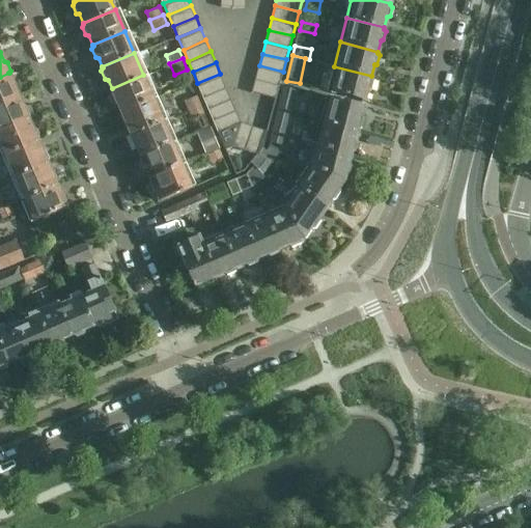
[(283,72),(259,65),(256,77),(280,83),(283,72)]
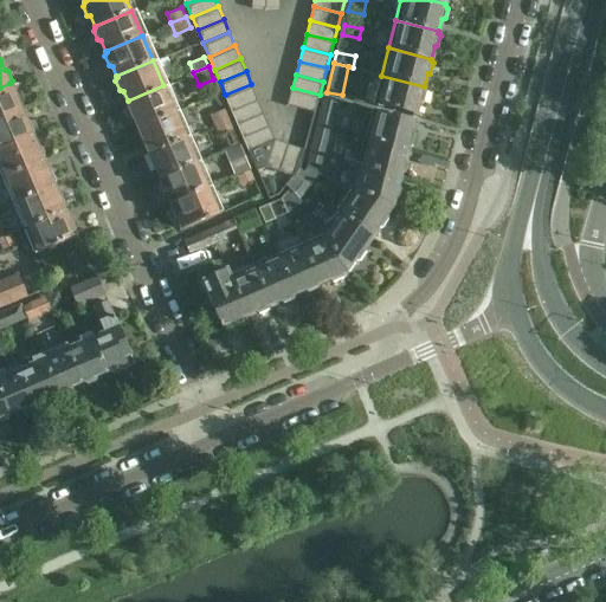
[(424,86),(381,76),(374,104),(417,116),(420,102),(423,101),(425,91),(424,89),(424,86)]
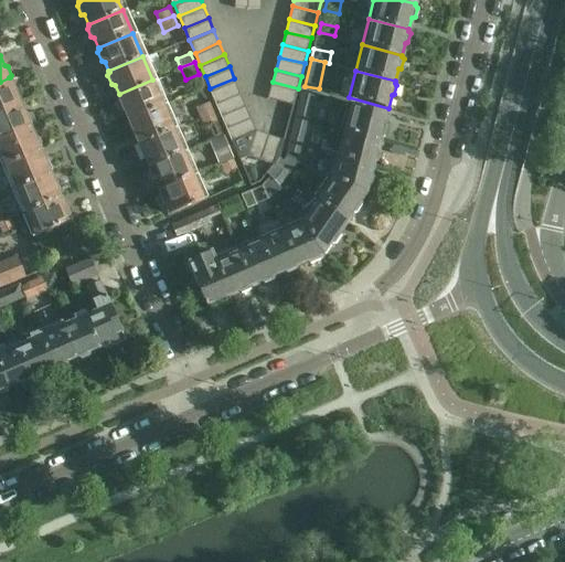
[(0,82),(0,109),(20,102),(19,101),(21,98),(18,89),(14,88),(10,77),(0,82)]
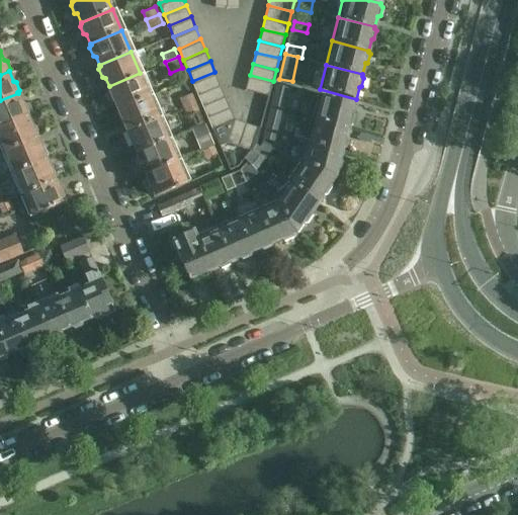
[(197,93),(220,83),(214,72),(192,81),(197,93)]
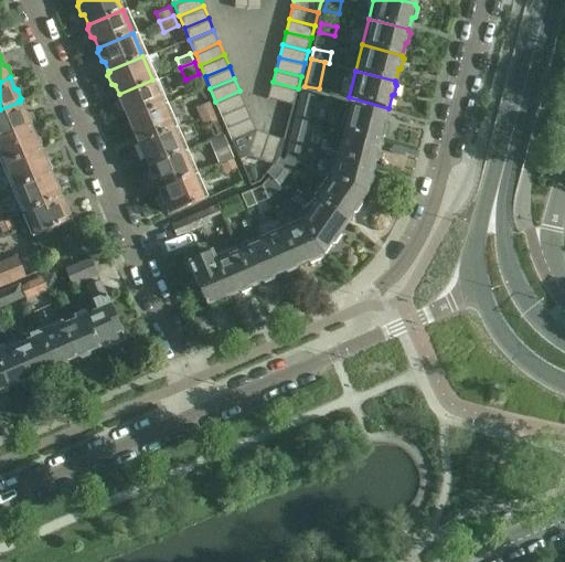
[(163,103),(152,80),(119,94),(119,95),(118,99),(121,107),(125,108),(129,117),(163,103)]
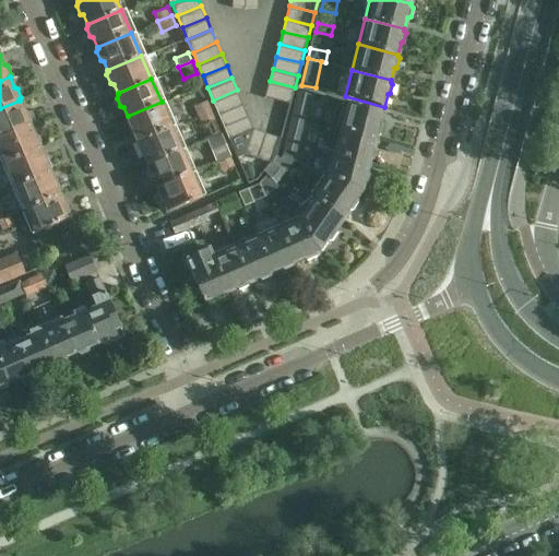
[(295,87),(270,81),(265,95),(290,103),(295,87)]
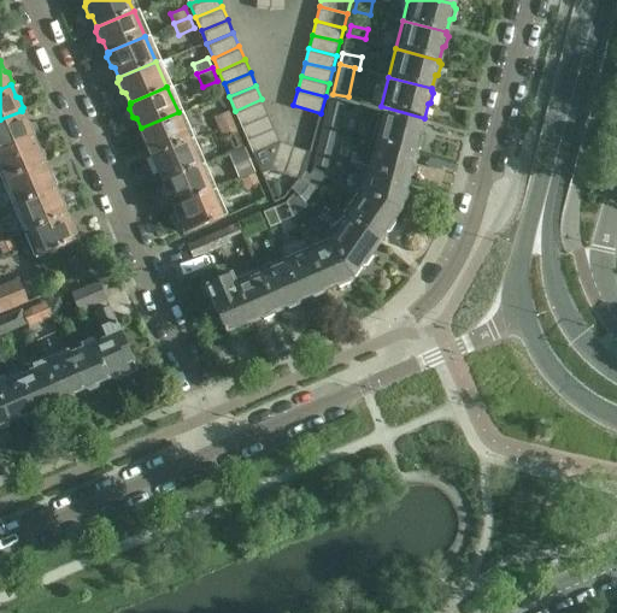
[(339,129),(346,101),(330,98),(324,125),(339,129)]
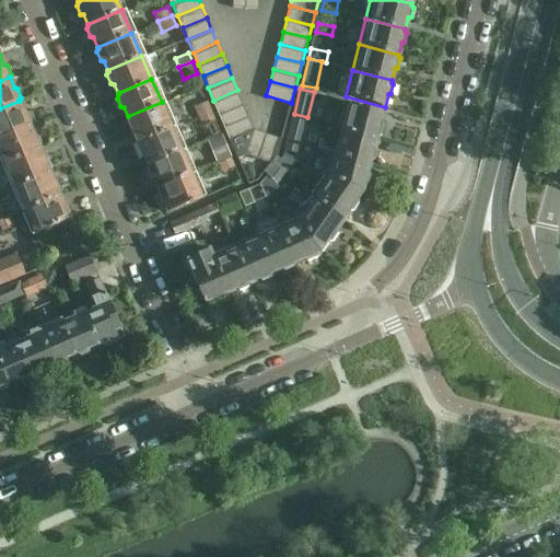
[(219,113),(243,102),(237,90),(213,101),(219,113)]
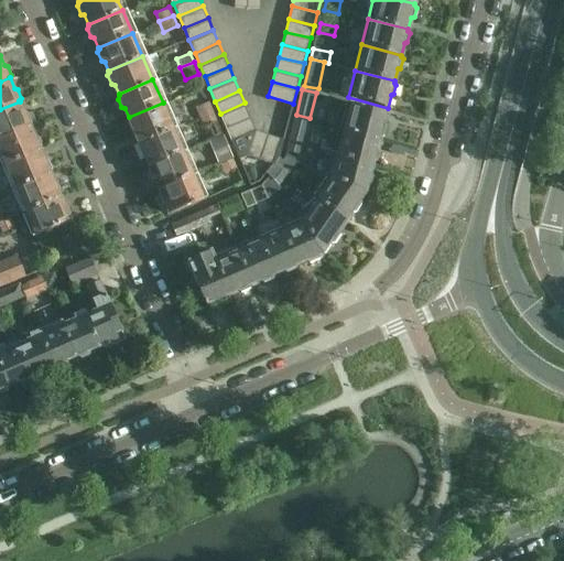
[(209,100),(196,106),(201,114),(213,108),(209,100)]
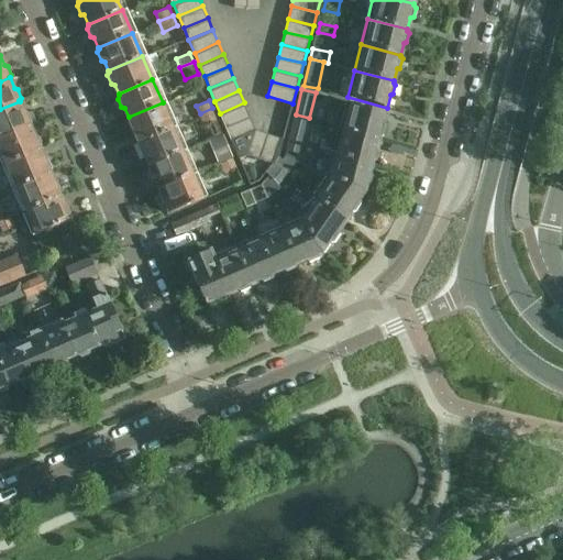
[(0,109),(0,136),(30,123),(31,121),(28,111),(24,111),(20,101),(0,109)]
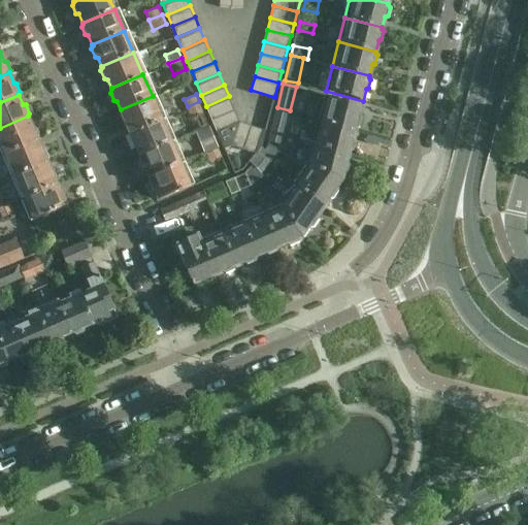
[(325,95),(318,120),(355,130),(356,128),(358,127),(361,118),(359,116),(362,104),(325,95)]
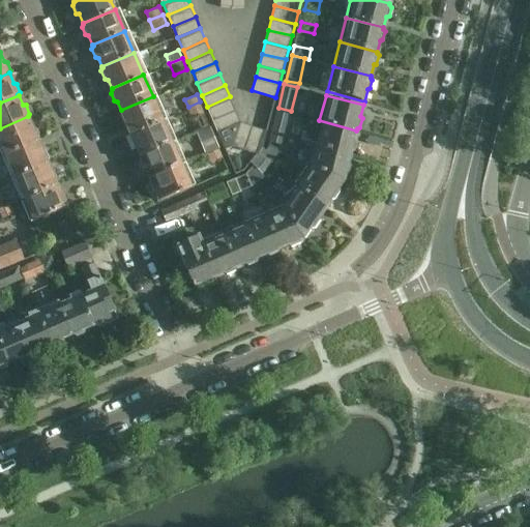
[(163,118),(153,96),(121,110),(122,112),(120,115),(123,123),(127,124),(130,132),(163,118)]
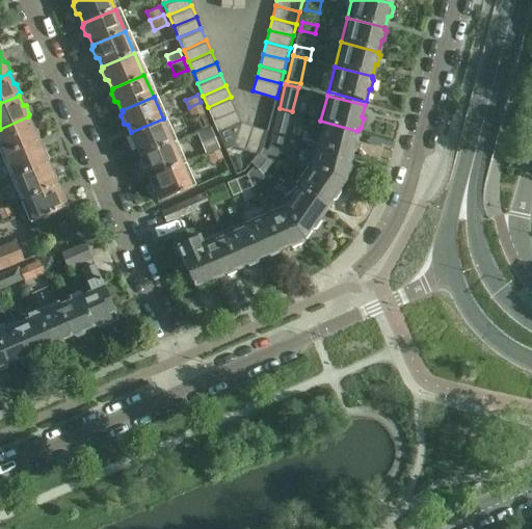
[(231,97),(208,107),(213,118),(236,108),(231,97)]
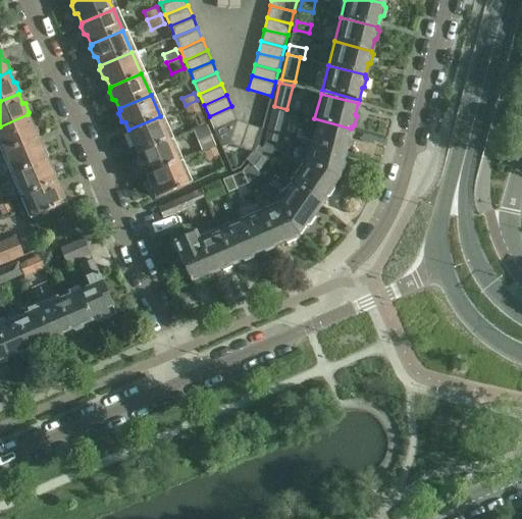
[(190,116),(202,112),(197,100),(186,105),(190,116)]
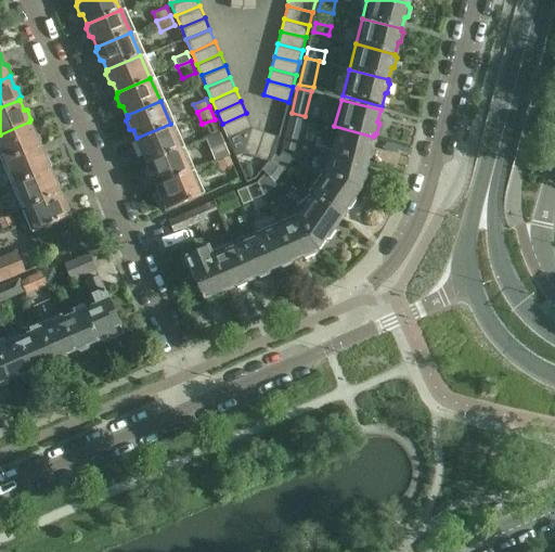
[(228,137),(252,127),(246,113),(222,124),(228,137)]
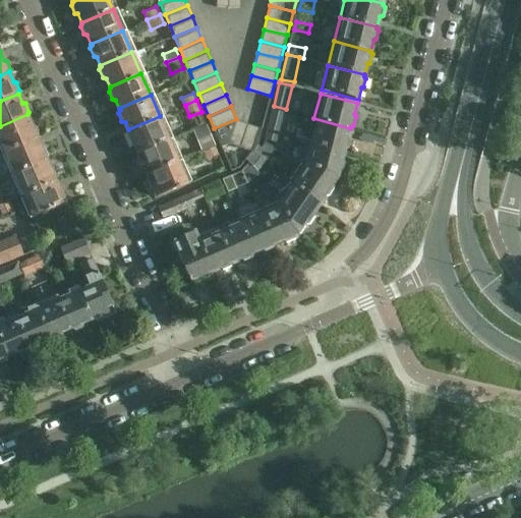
[(0,126),(0,136),(6,150),(37,136),(37,135),(39,133),(35,125),(32,125),(27,114),(0,126)]
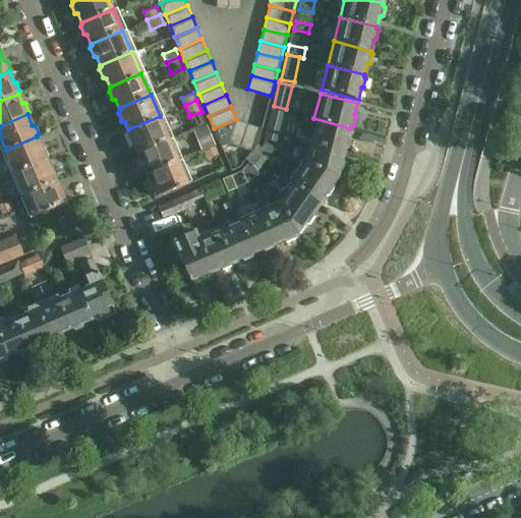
[(272,115),(268,132),(280,135),(284,118),(272,115)]
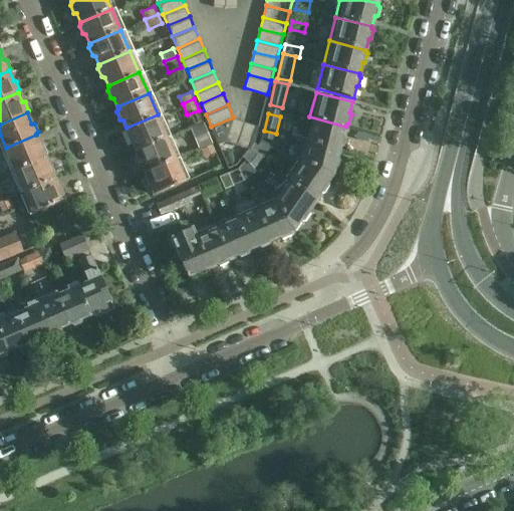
[(167,136),(158,114),(126,128),(127,130),(125,133),(130,141),(133,142),(136,149),(167,136)]
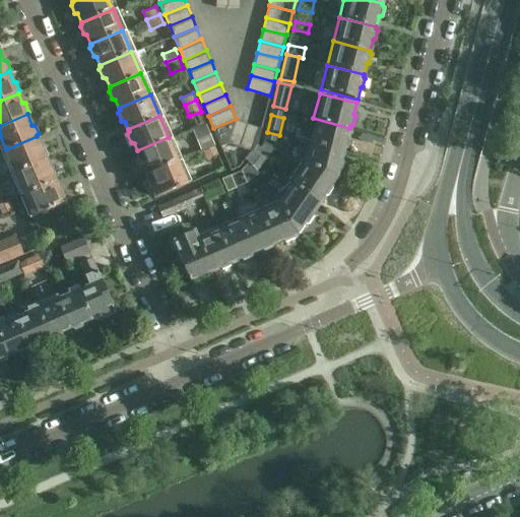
[(313,118),(307,141),(343,150),(344,148),(346,147),(349,139),(347,137),(349,128),(313,118)]
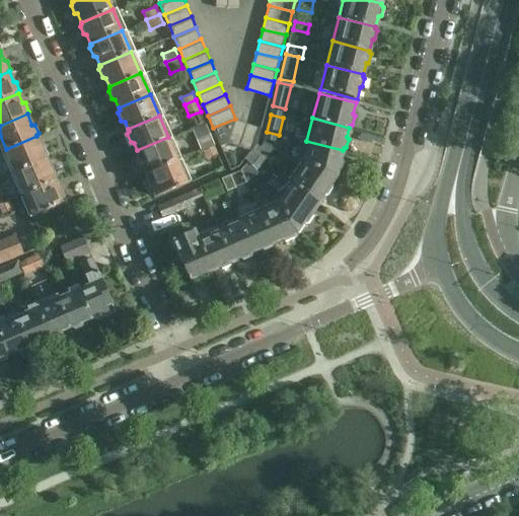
[(237,119),(229,142),(239,145),(246,123),(237,119)]
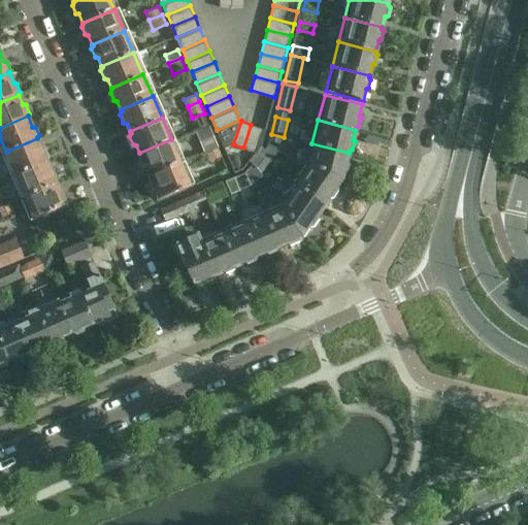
[(209,125),(196,130),(205,151),(219,145),(209,125)]
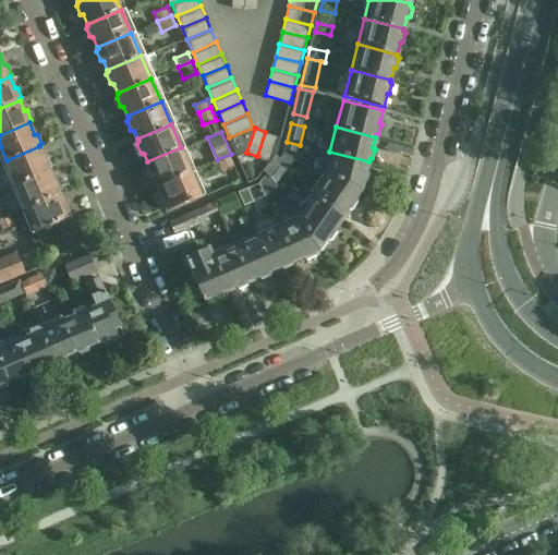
[(270,160),(278,136),(265,132),(257,156),(270,160)]
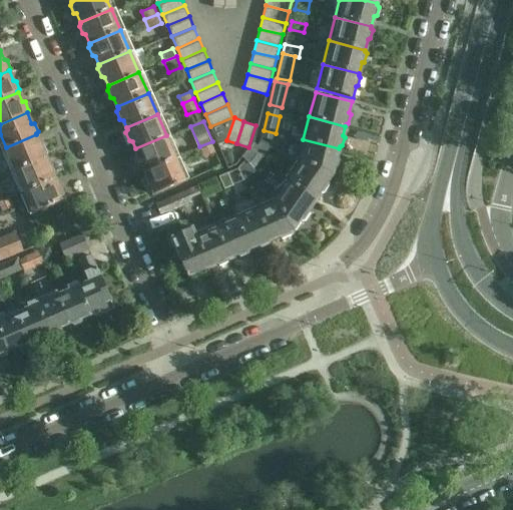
[(6,147),(15,168),(45,155),(45,154),(46,152),(43,143),(40,143),(36,134),(6,147)]
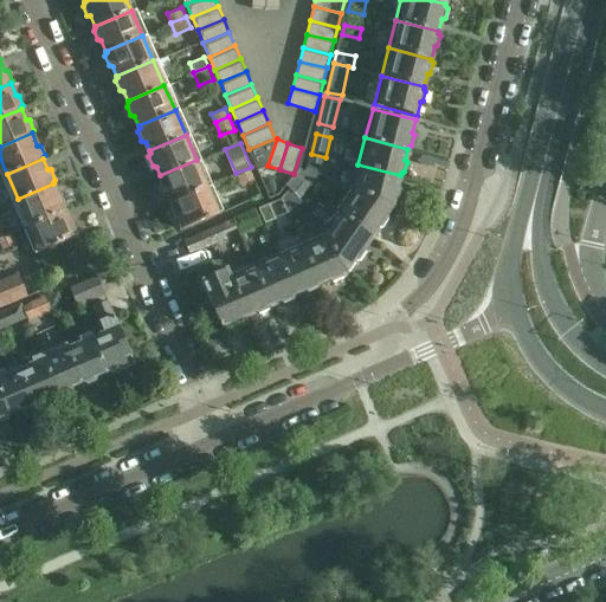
[(207,186),(197,160),(160,175),(161,177),(159,181),(163,191),(167,192),(172,201),(207,186)]
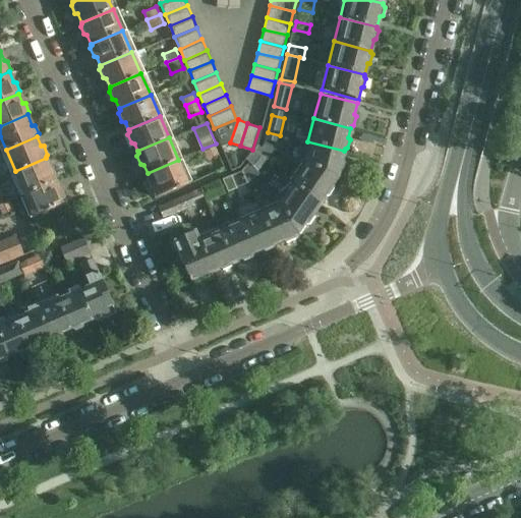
[(259,137),(254,149),(253,150),(266,161),(267,159),(274,148),(259,137)]
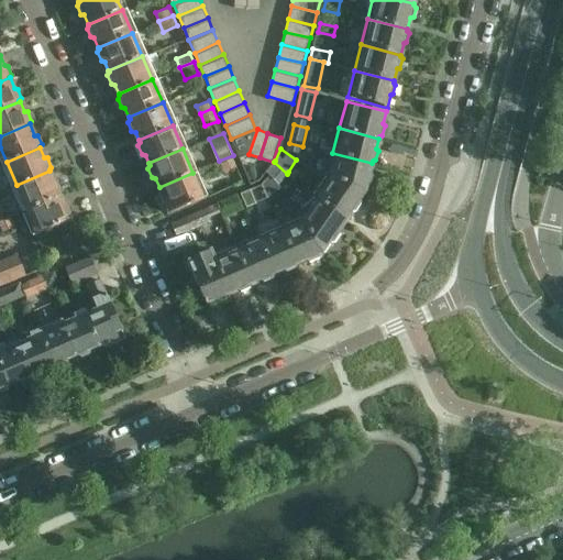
[(332,153),(327,177),(365,189),(366,186),(368,185),(372,175),(370,173),(372,163),(332,153)]
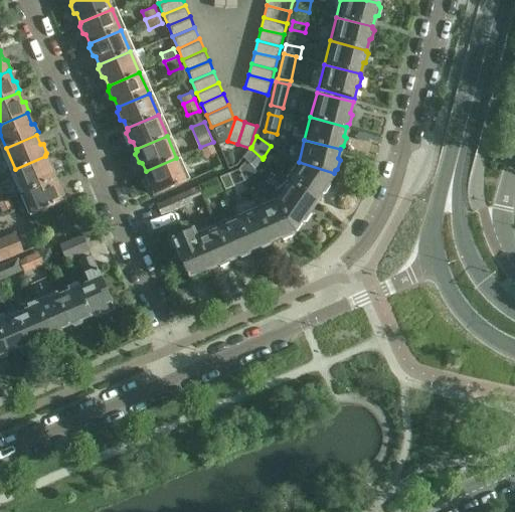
[(205,158),(218,153),(213,142),(200,147),(205,158)]
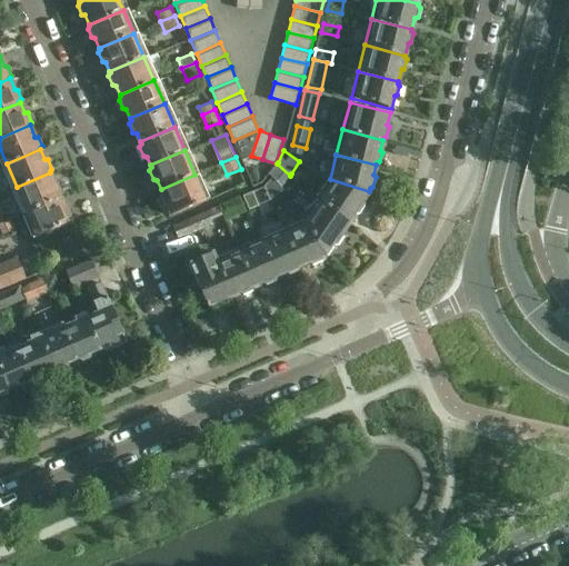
[(269,172),(272,176),(273,175),(281,186),(281,185),(290,176),(277,164),(269,172)]
